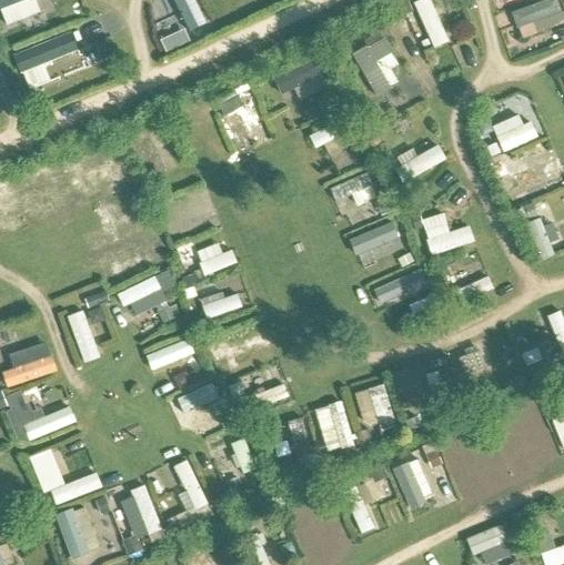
[(0,22),(2,29),(36,17),(29,0),(30,0),(0,0),(0,22)]
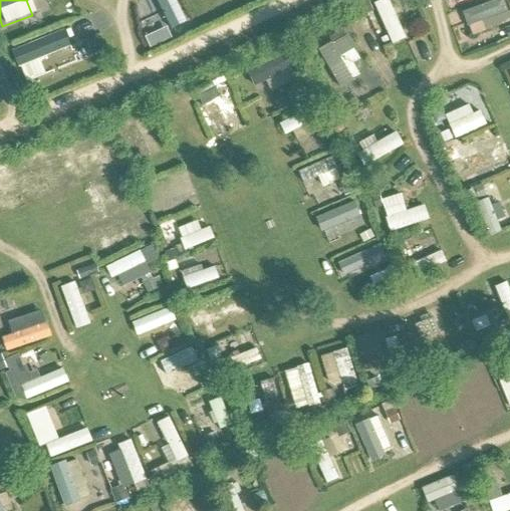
[(169,0),(152,0),(168,32),(182,25),(169,0)]
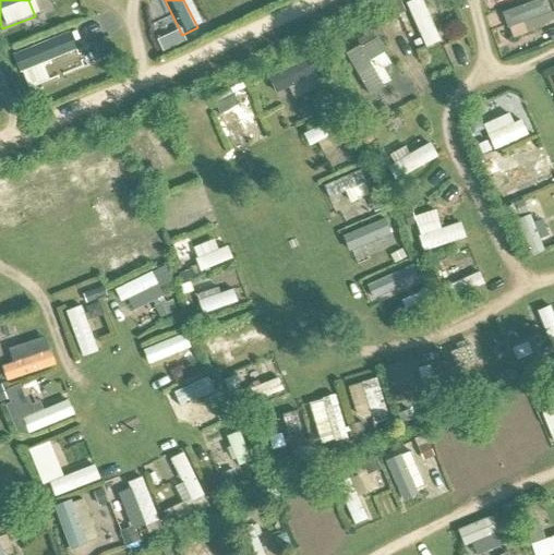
[(429,47),(444,39),(424,0),(410,0),(407,2),(429,47)]
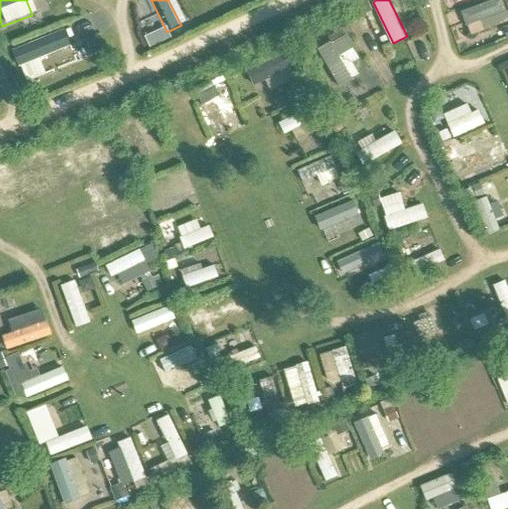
[(489,0),(462,11),(472,35),(507,20),(507,7),(505,0),(489,0)]
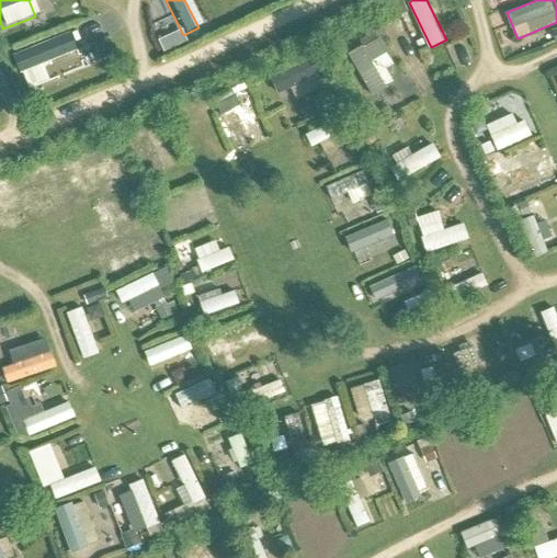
[(556,31),(546,35),(552,47),(556,45),(556,31)]
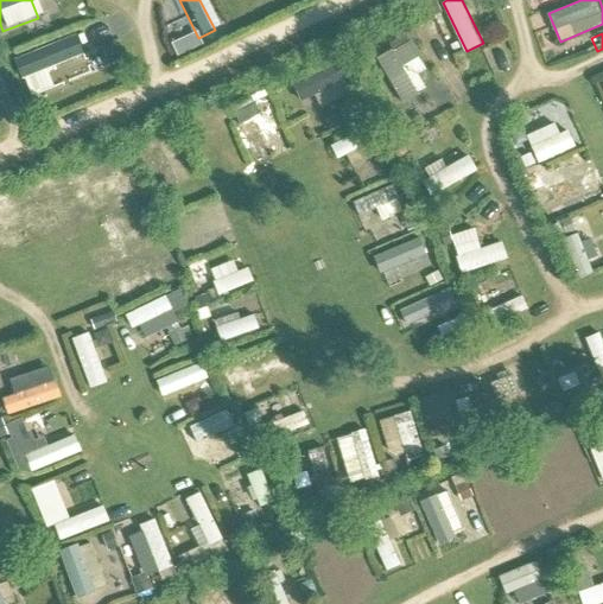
[(414,38),(378,56),(400,102),(437,84),(414,38)]
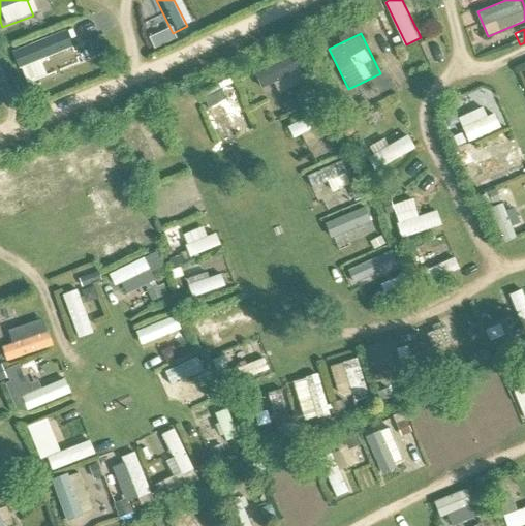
[(62,35),(9,57),(16,72),(17,71),(36,64),(68,51),(62,35)]
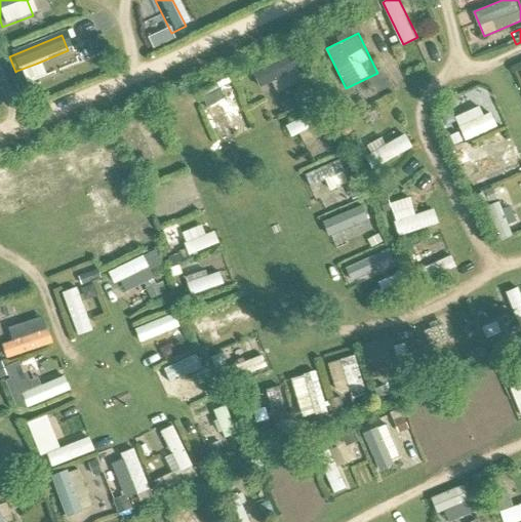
[(153,38),(146,41),(150,51),(157,48),(153,38)]
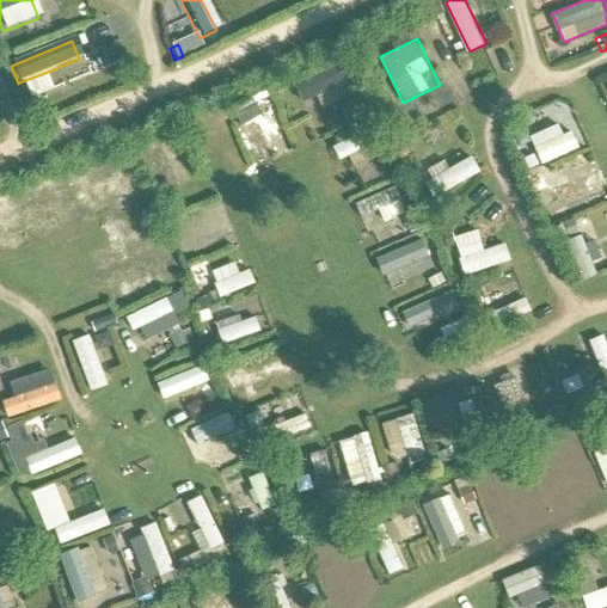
[(108,48),(97,53),(104,69),(115,65),(108,48)]
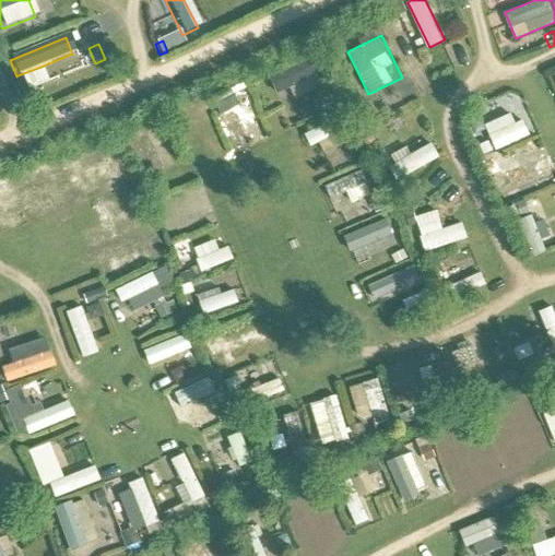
[(311,55),(268,77),(275,93),(319,71),(311,55)]
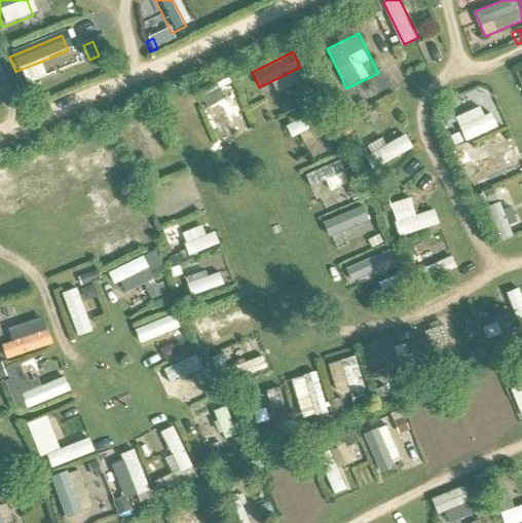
[(233,134),(224,111),(232,108),(224,87),(203,96),(219,139),(233,134)]
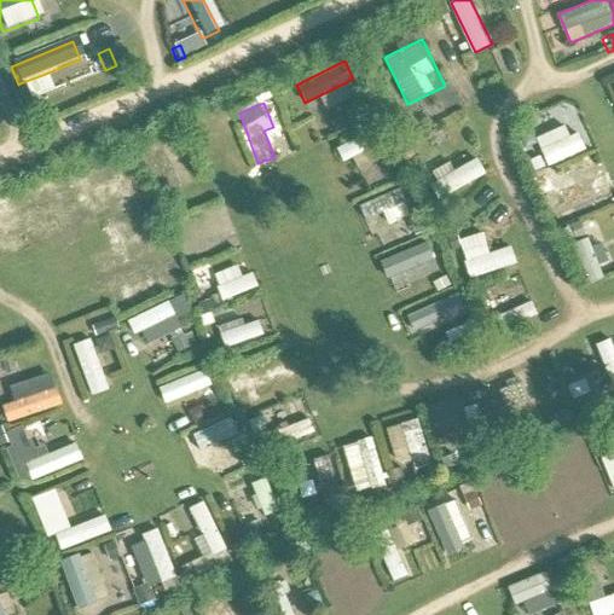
[(202,115),(185,123),(210,174),(227,166),(202,115)]
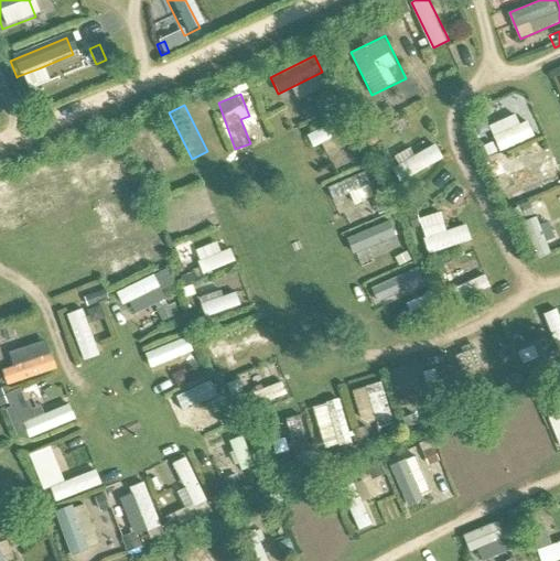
[(298,117),(302,127),(315,120),(310,110),(298,117)]
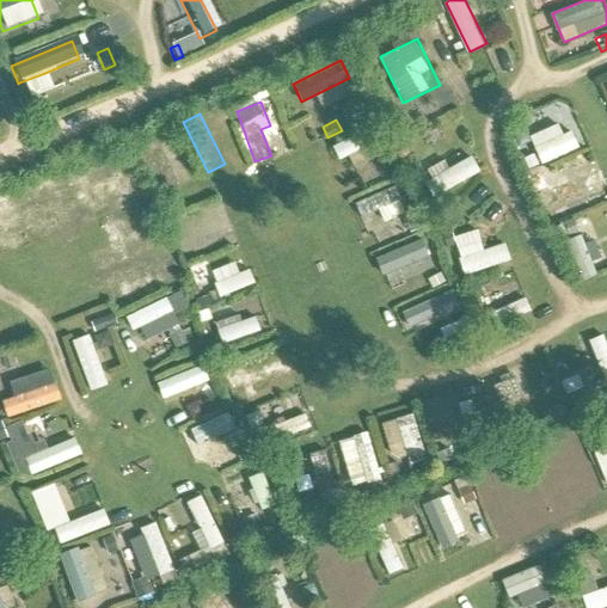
[(558,122),(531,134),(541,163),(581,147),(574,130),(563,134),(558,122)]
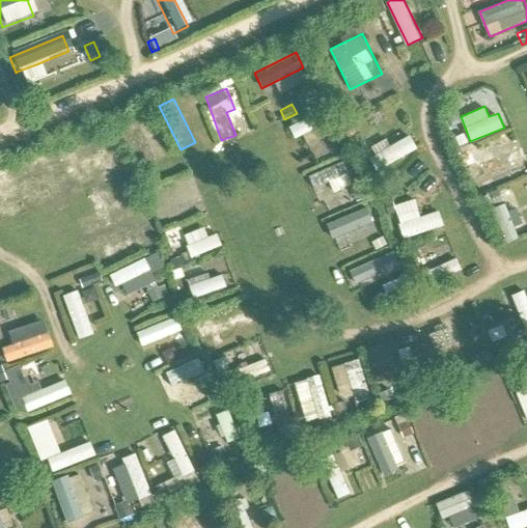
[(287,121),(295,136),(325,121),(317,107),(287,121)]
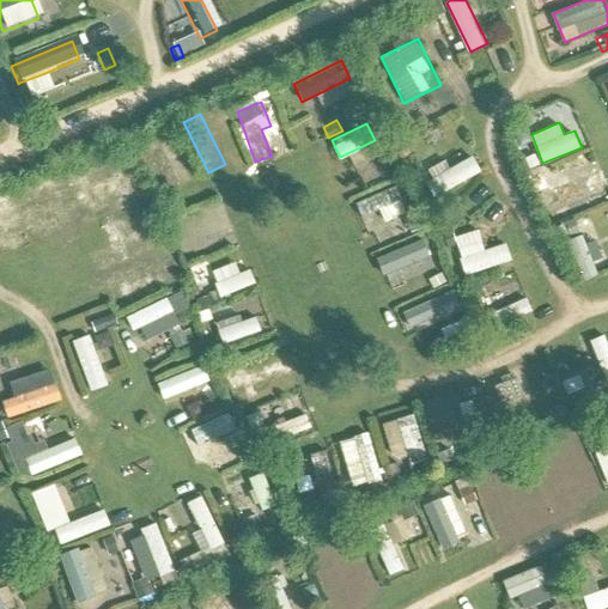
[(160,138),(143,146),(166,196),(184,188),(160,138)]
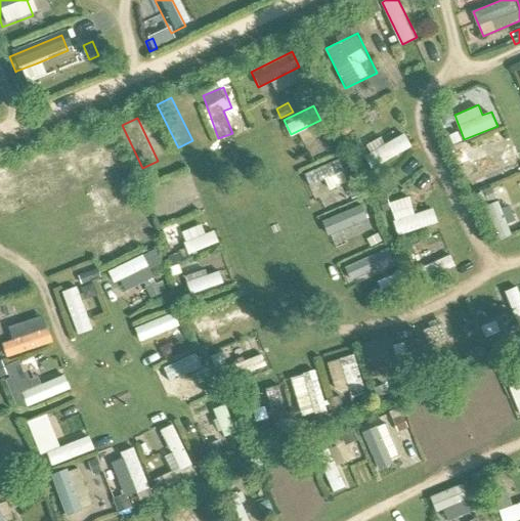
[(341,125),(334,129),(339,139),(346,135),(341,125)]
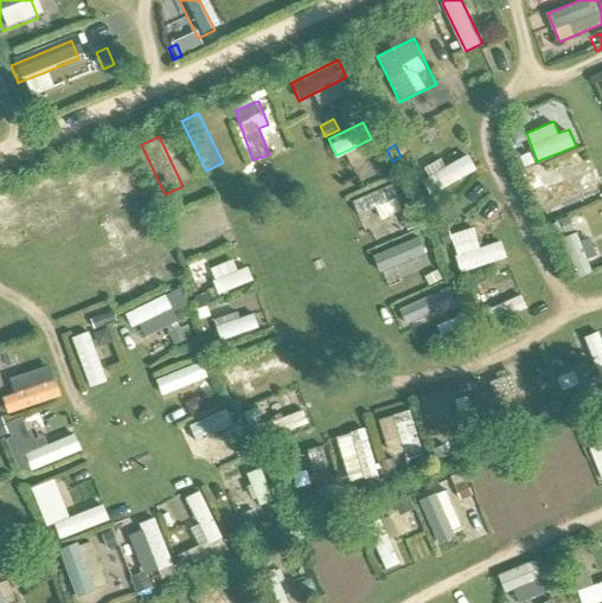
[(442,158),(421,167),(433,192),(478,171),(469,153),(446,165),(442,158)]
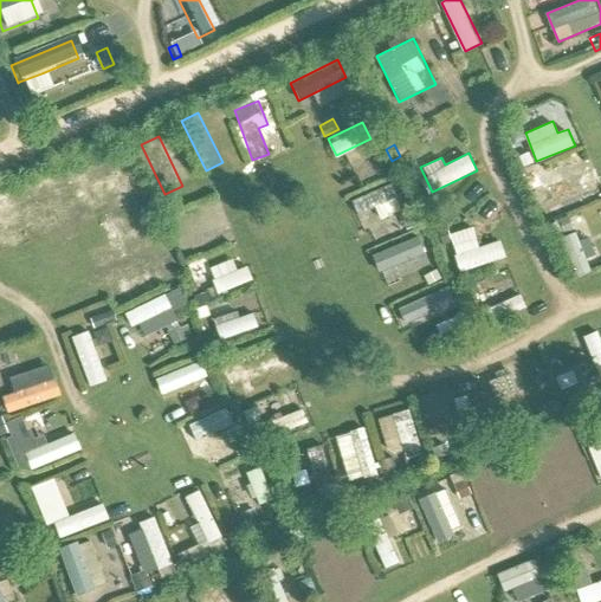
[(118,156),(83,169),(88,182),(123,169),(118,156)]
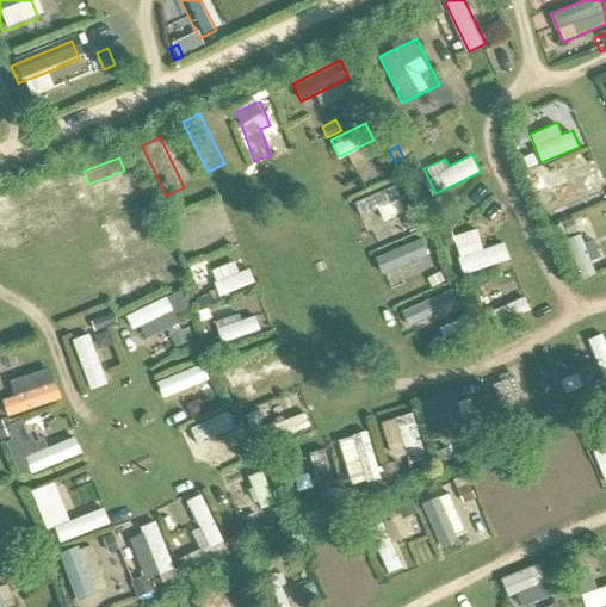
[(557,204),(605,184),(597,161),(548,180),(557,204)]
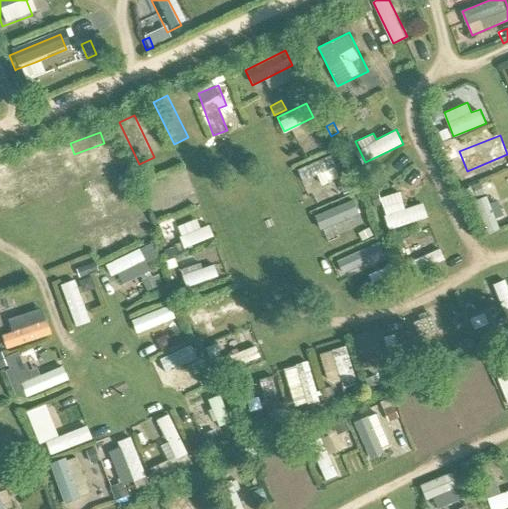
[(295,169),(300,180),(316,173),(322,185),(349,173),(338,149),(295,169)]
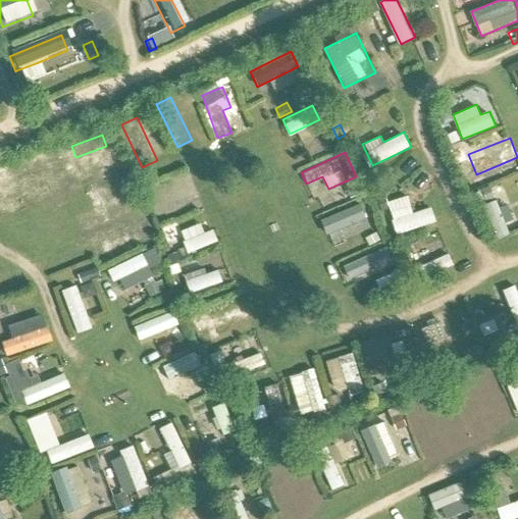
[(0,214),(8,211),(0,189),(0,214)]
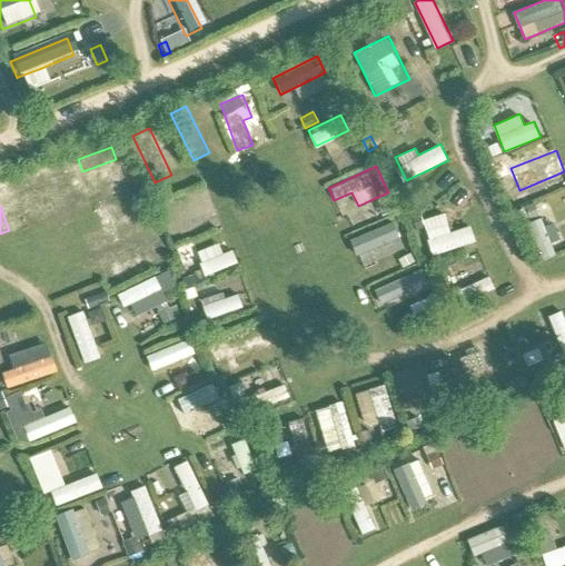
[(538,251),(564,244),(555,215),(529,222),(538,251)]
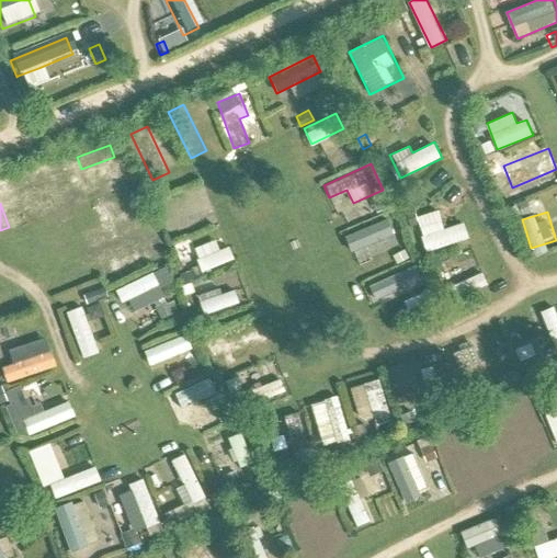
[(344,235),(353,257),(398,239),(389,217),(344,235)]
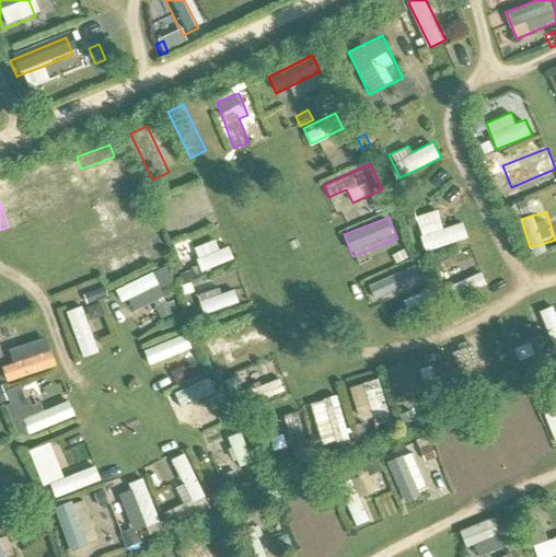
[(427,247),(454,238),(450,223),(423,234),(427,247)]
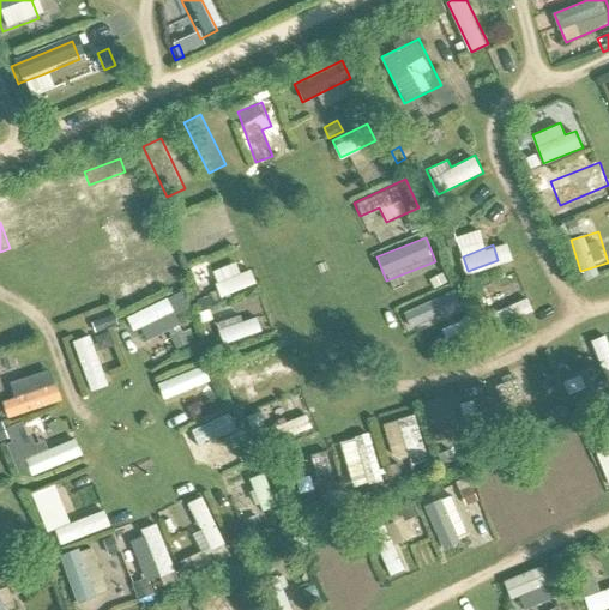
[(251,269),(241,272),(236,260),(211,271),(222,297),(257,283),(251,269)]
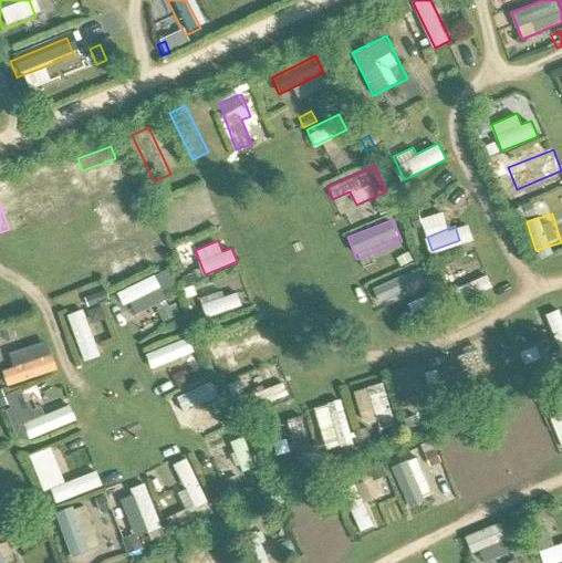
[(392,263),(396,271),(408,264),(404,257),(392,263)]
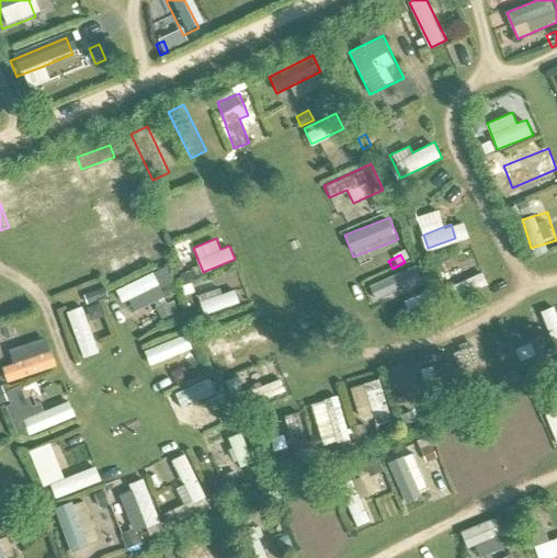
[(385,295),(425,276),(419,262),(378,281),(385,295)]
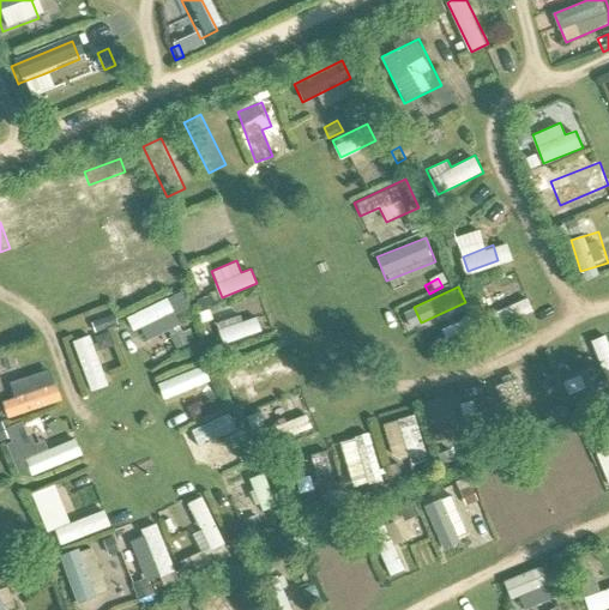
[(202,308),(221,299),(216,289),(197,297),(202,308)]
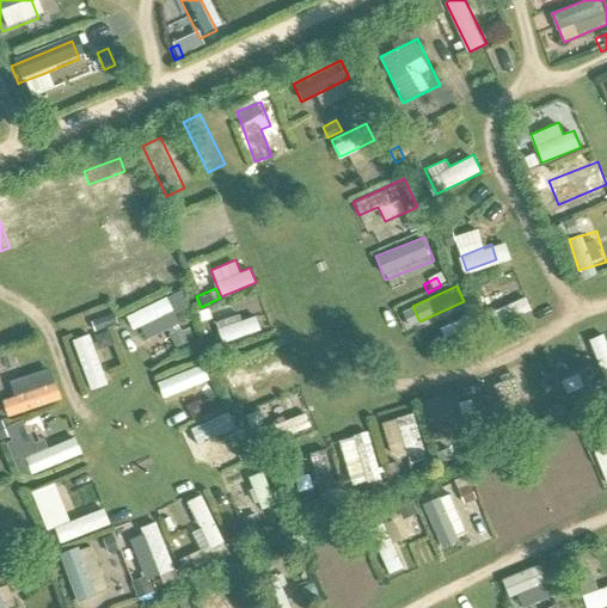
[(497,326),(533,309),(527,295),(490,311),(497,326)]
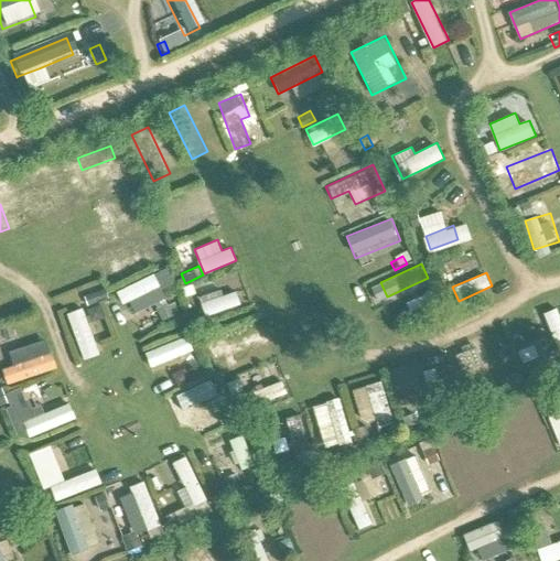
[(121,304),(131,302),(133,309),(162,303),(157,278),(118,287),(121,304)]
